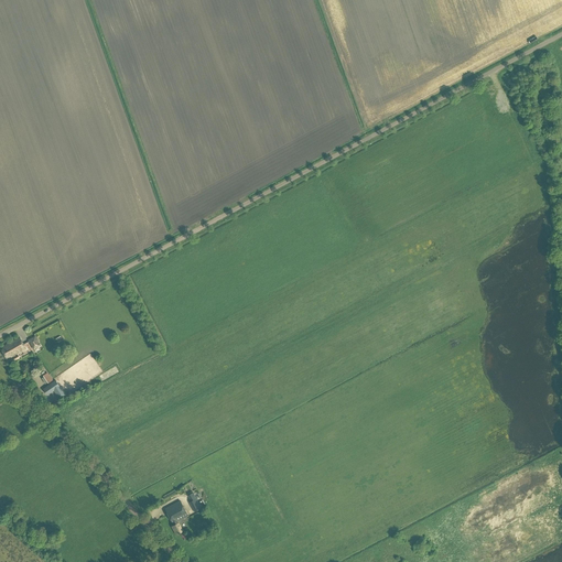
[(34,334),(26,338),(32,346),(34,345),(35,346),(38,344),(35,338),(36,338),(34,334)]
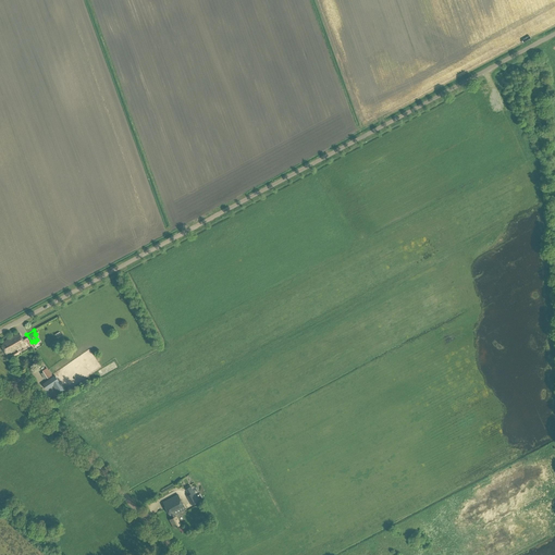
[(11,352),(13,355),(17,352),(15,349),(13,350),(13,348),(24,343),(17,331),(1,341),(2,342),(0,343),(0,346),(4,354),(11,350),(11,352)]
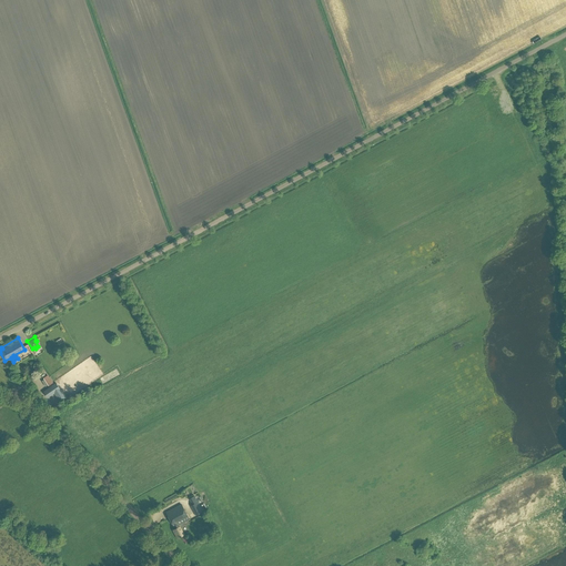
[(64,395),(54,381),(41,390),(46,395),(52,391),(58,400),(64,395)]
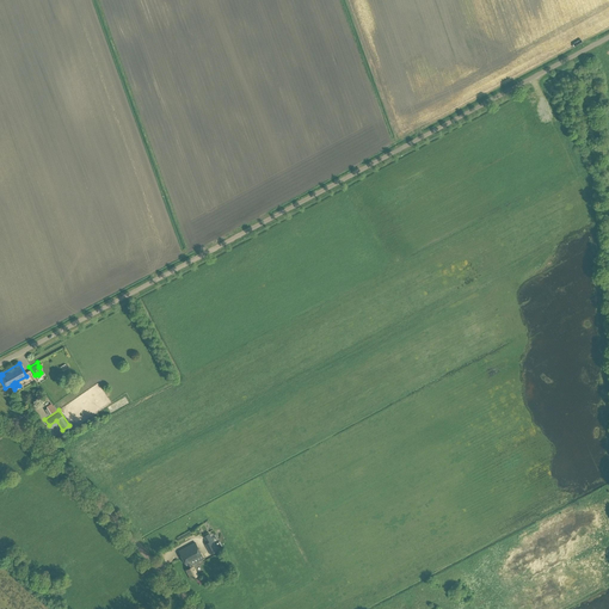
[(210,539),(203,542),(209,552),(216,548),(210,539)]
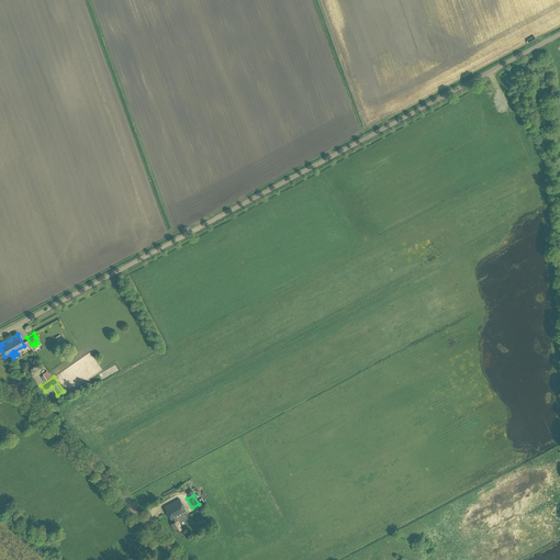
[(175,517),(186,512),(177,496),(163,505),(170,519),(171,521),(169,523),(174,530),(176,529),(177,529),(177,528),(180,527),(176,518),(175,517)]
